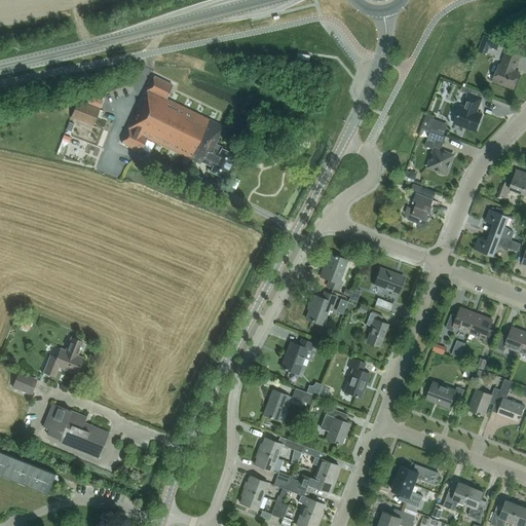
[(484,36),(481,44),(496,50),(499,41),(484,36)]
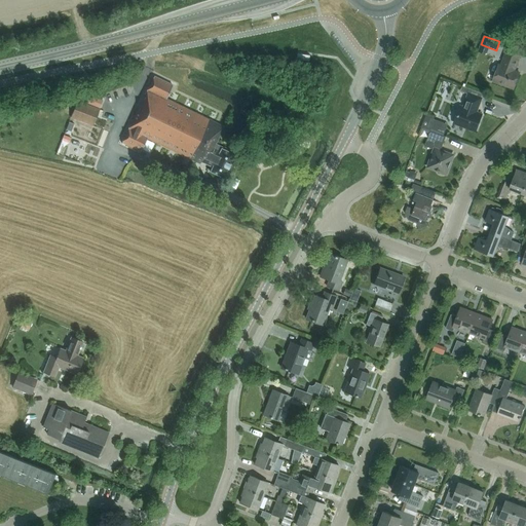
[(515,71),(520,57),(506,51),(501,66),(499,65),(493,81),(513,88),(519,73),(515,71)]
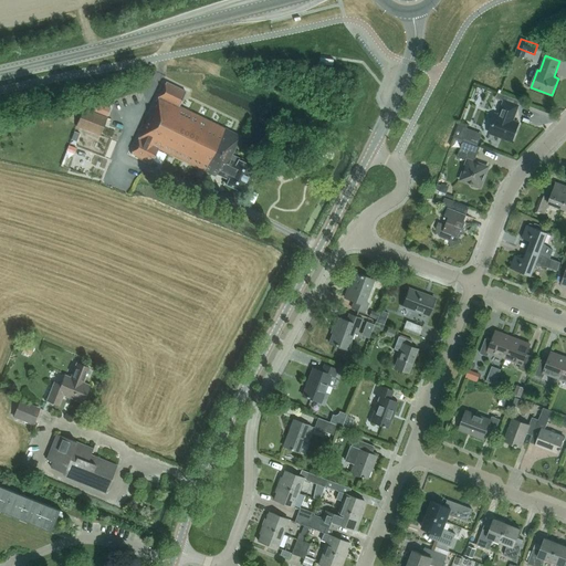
[(240,191),(252,166),(239,160),(239,158),(231,155),(240,137),(178,107),(186,93),(166,83),(132,154),(152,164),(158,148),(216,176),(217,174),(228,180),(226,185),(240,191)]
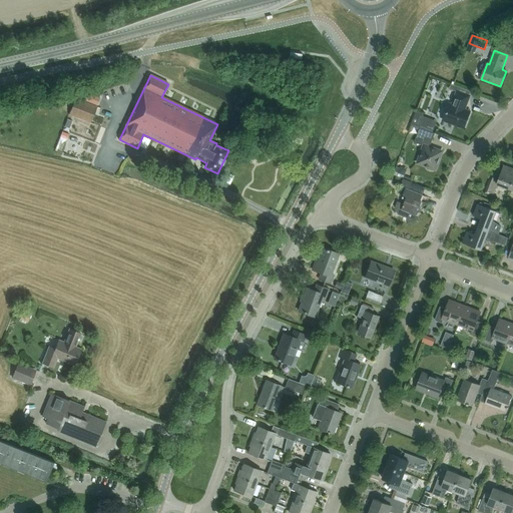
[(464,127),(469,112),(464,110),(469,96),(457,91),(452,105),(449,104),(444,119),(464,127)]
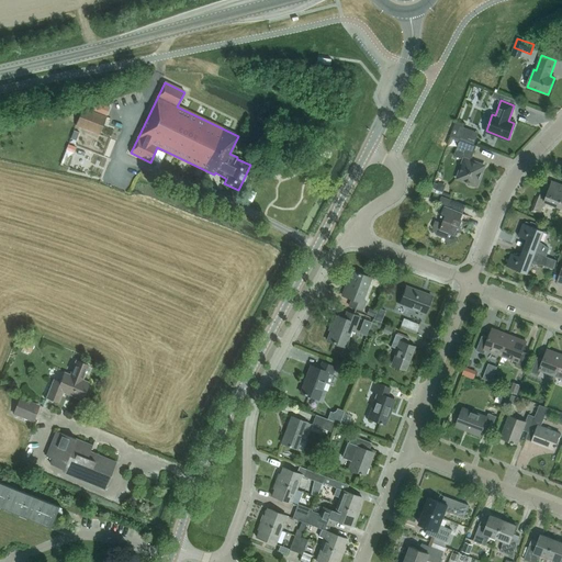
[(110,107),(96,102),(92,111),(107,115),(110,107)]
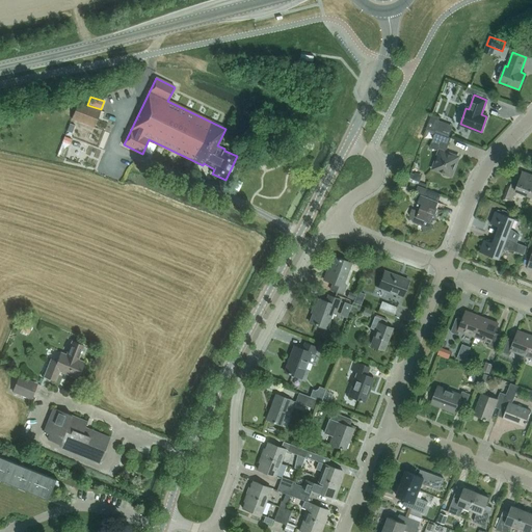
[(99,110),(77,102),(71,118),(92,127),(99,110)]
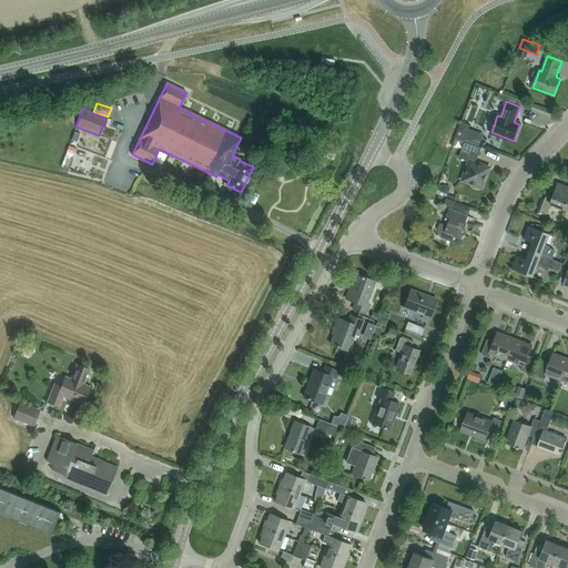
[(263,143),(269,132),(259,128),(253,138),(263,143)]
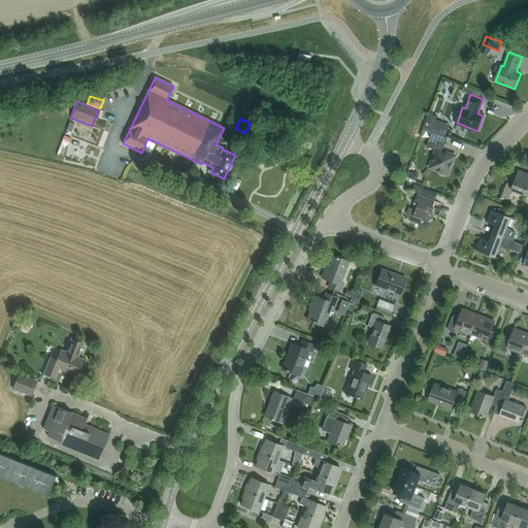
[(448,130),(430,123),(429,128),(446,134),(448,130)]
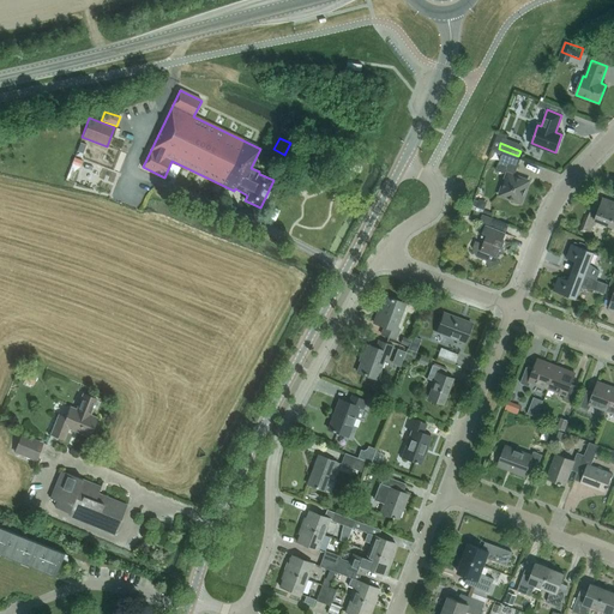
[(521,203),(529,181),(515,176),(518,164),(500,158),(495,170),(507,175),(500,194),(521,203)]
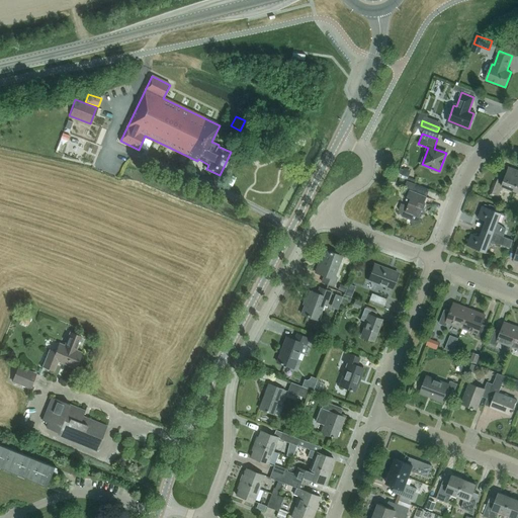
[(256,148),(256,147),(256,146),(256,145),(256,144),(256,143),(255,143),(254,142),(253,141),(252,141),(251,142),(250,142),(249,142),(249,143),(248,144),(248,145),(248,146),(248,147),(249,147),(249,148),(250,149),(251,149),(252,149),(253,149),(254,149),(255,148),(256,148)]
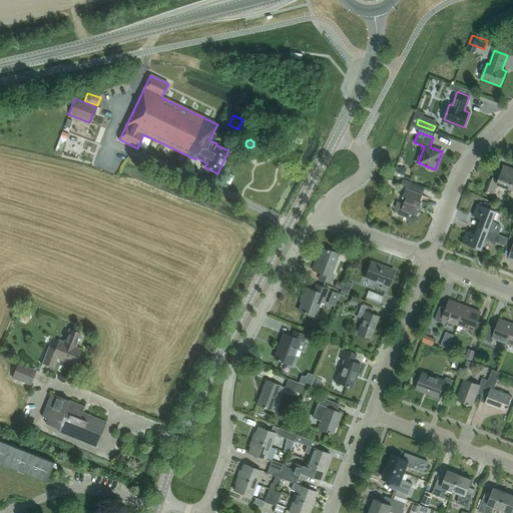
[(510,189),(512,180),(512,168),(504,165),(499,180),(493,177),(487,192),(494,194),(498,184),(510,189)]
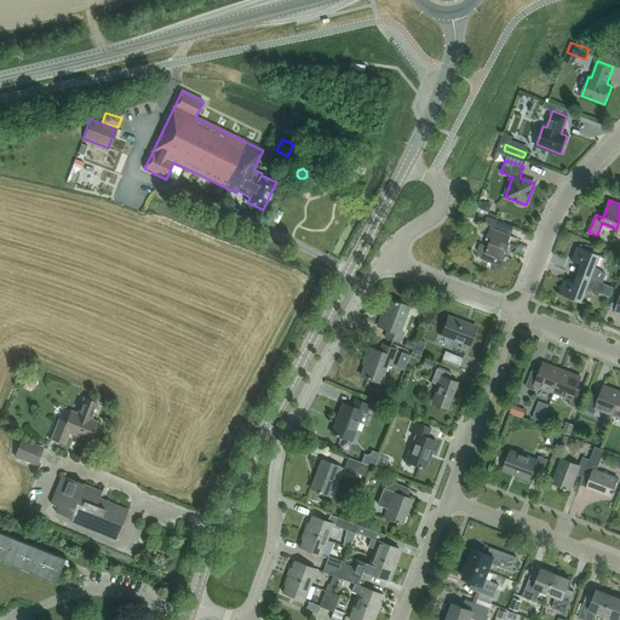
[(489,212),(492,205),(483,201),(483,204),(478,201),(476,207),(489,212)]
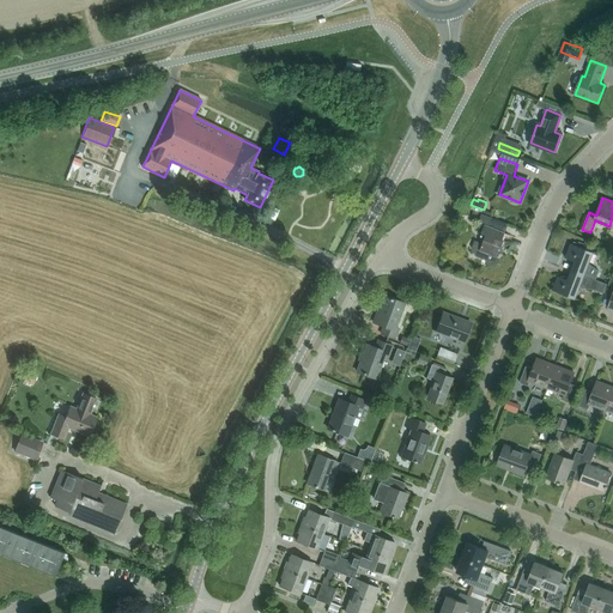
[(496,256),(504,253),(502,247),(507,234),(504,234),(485,225),(480,236),(485,238),(483,244),(475,241),(473,249),(475,253),(478,254),(477,256),(487,260),(490,267),(499,263),(496,256)]
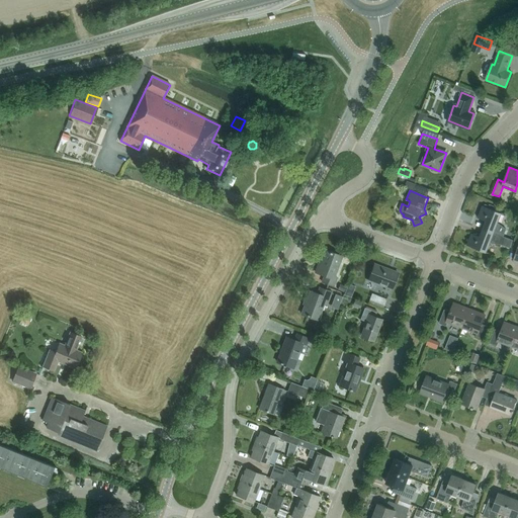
[(503,237),(506,230),(497,223),(501,214),(502,213),(494,210),(484,206),(482,206),(478,218),(486,221),(483,229),(503,237)]
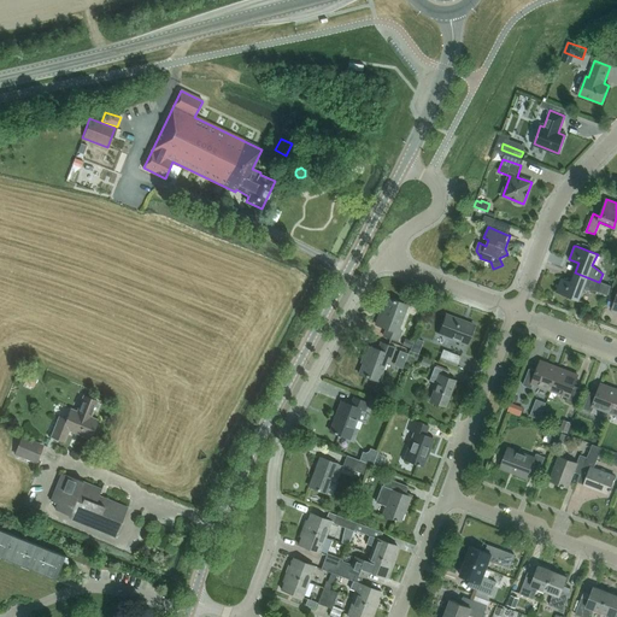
[(611,287),(599,282),(575,272),(571,282),(562,278),(556,293),(580,301),(580,300),(583,289),(597,291),(607,295),(611,287)]
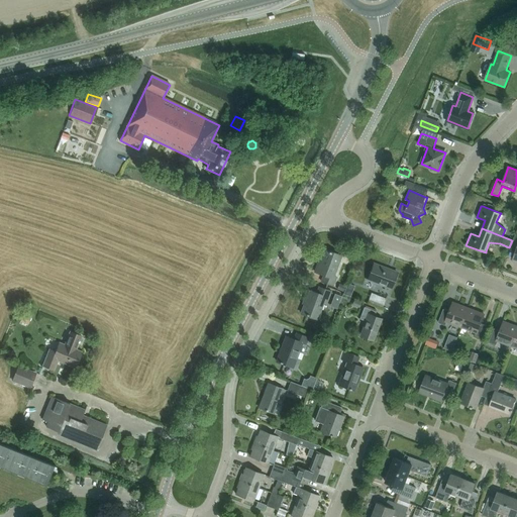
[(333,276),(341,255),(325,249),(319,264),(318,264),(314,272),(323,275),(321,282),(333,286),(336,278),(333,276)]
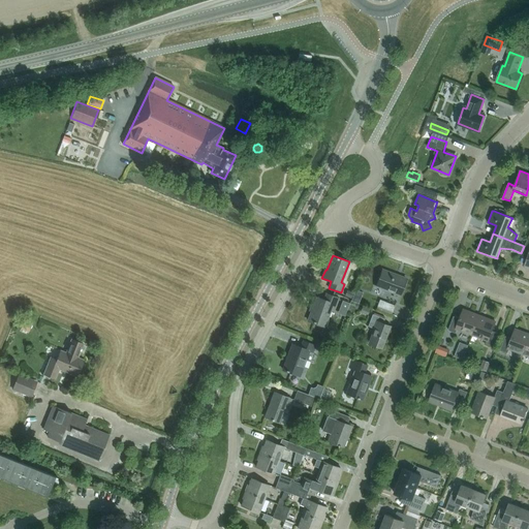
[(400,296),(406,279),(382,270),(376,286),(393,292),(392,298),(398,300),(400,296)]
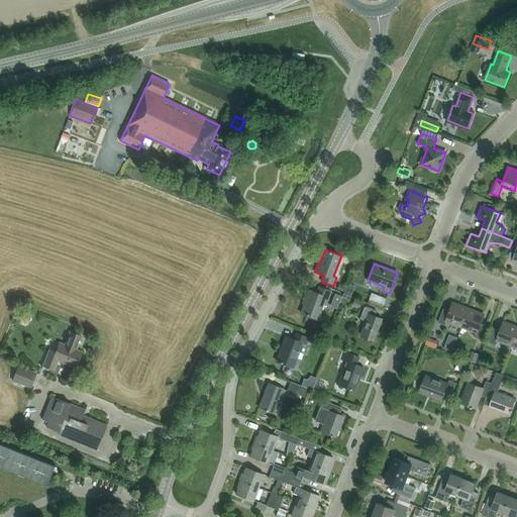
[(352,293),(355,283),(349,281),(346,291),(352,293)]
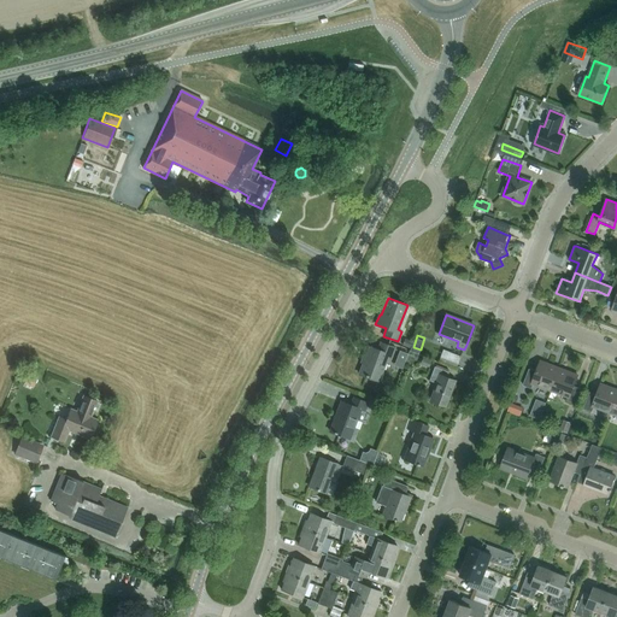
[(411,341),(404,339),(401,345),(409,348),(411,341)]
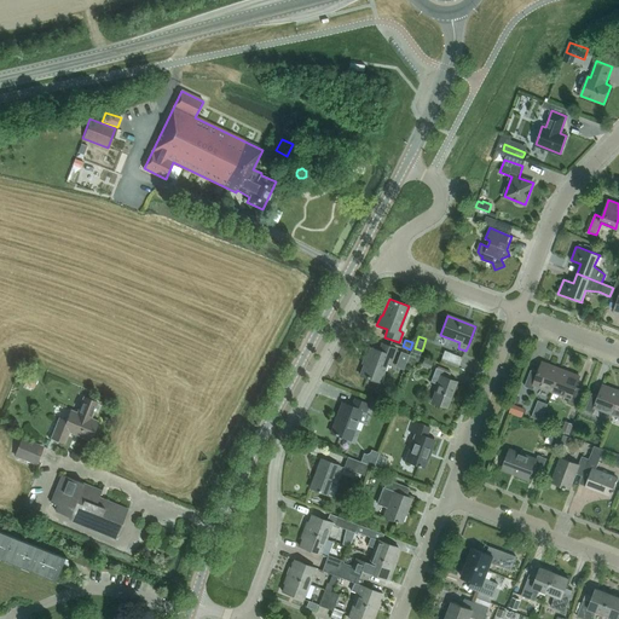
[(392,359),(397,350),(382,343),(380,351),(369,347),(364,357),(366,358),(360,375),(380,382),(389,358),(392,359)]
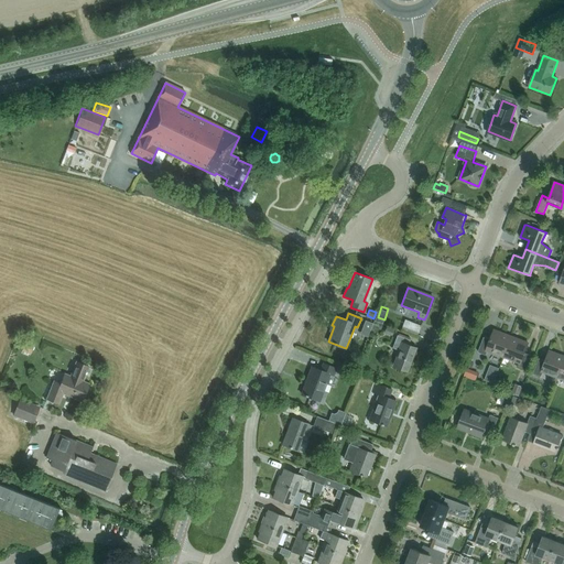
[(419,333),(421,326),(405,320),(402,326),(419,333)]
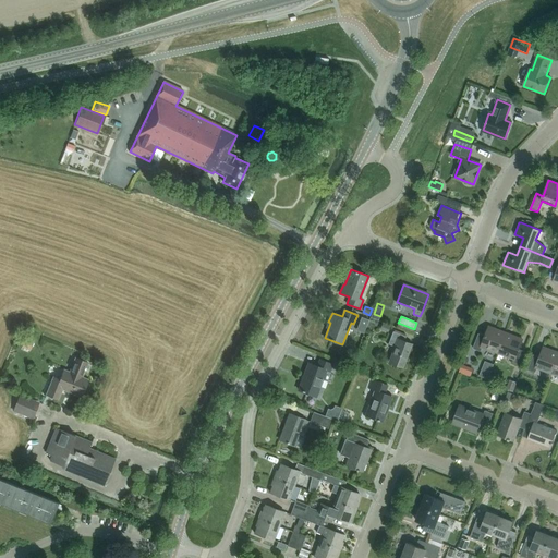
[(361,317),(358,327),(365,329),(368,319),(361,317)]
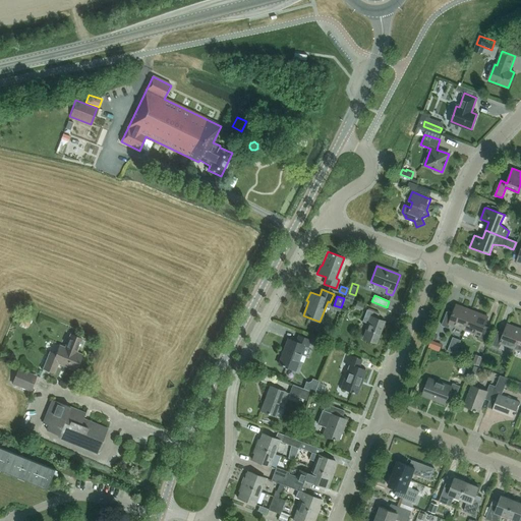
[(363,304),(356,301),(354,307),(361,310),(363,304)]
